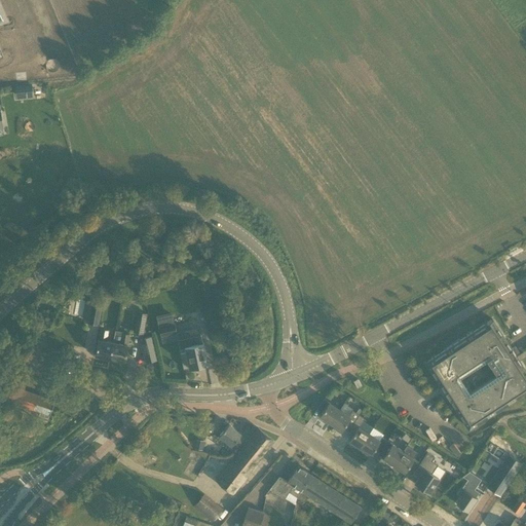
[(177,277),(168,279),(172,290),(180,288),(177,277)]
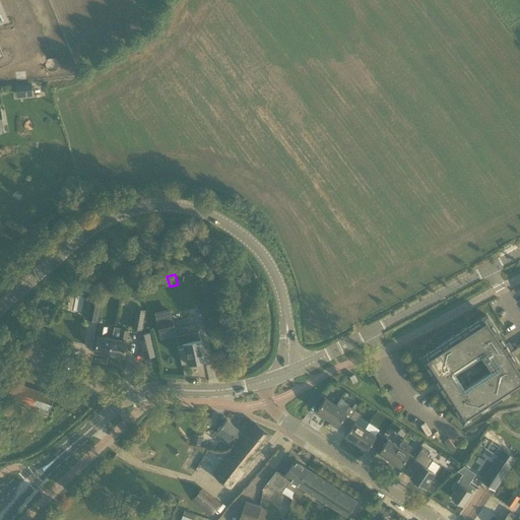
[(118,297),(119,289),(105,287),(104,295),(118,297)]
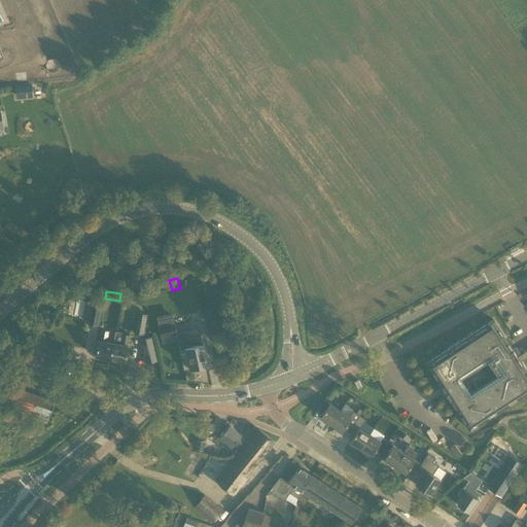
[(132,294),(124,292),(123,302),(143,306),(144,302),(139,301),(140,297),(137,297),(138,292),(133,291),(132,294)]
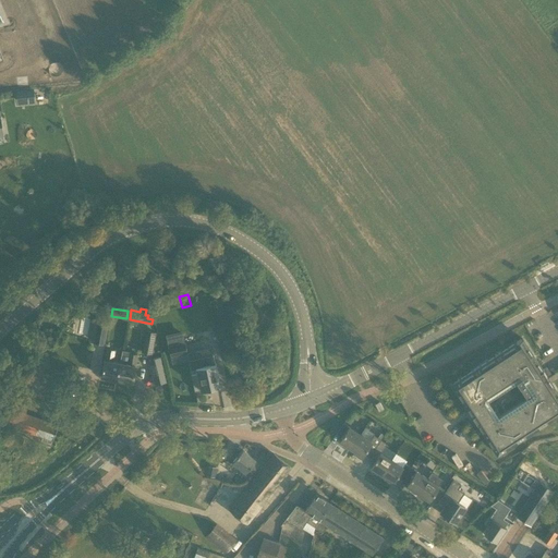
[(108,323),(98,322),(94,343),(104,344),(108,323)]
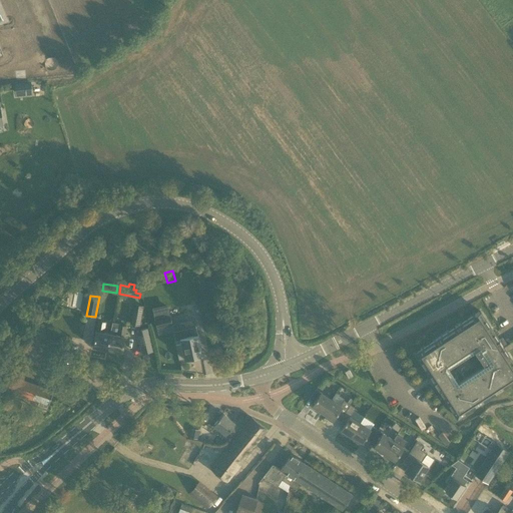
[(143,306),(133,304),(130,324),(139,326),(143,306)]
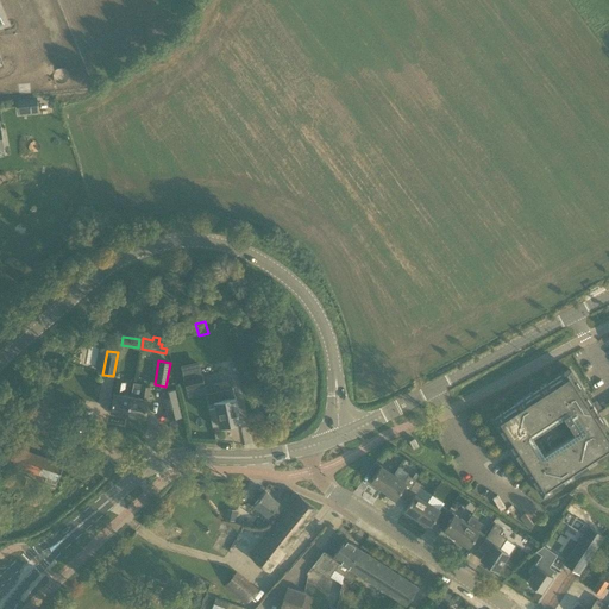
[(608,412),(608,406),(598,413),(570,370),(493,420),(542,496),(608,452),(608,428),(601,416),(608,412)]
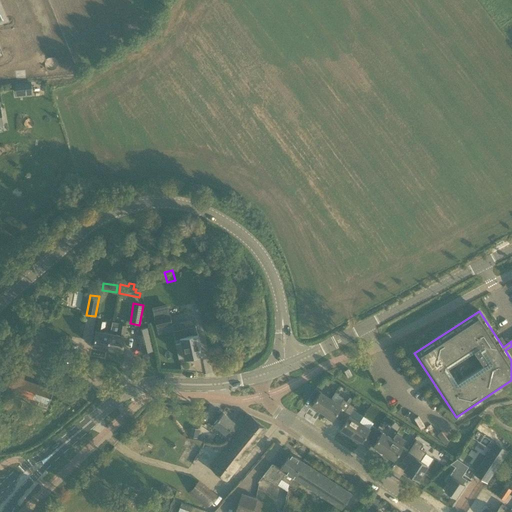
[(170,315),(155,319),(156,326),(172,323),(170,315)]
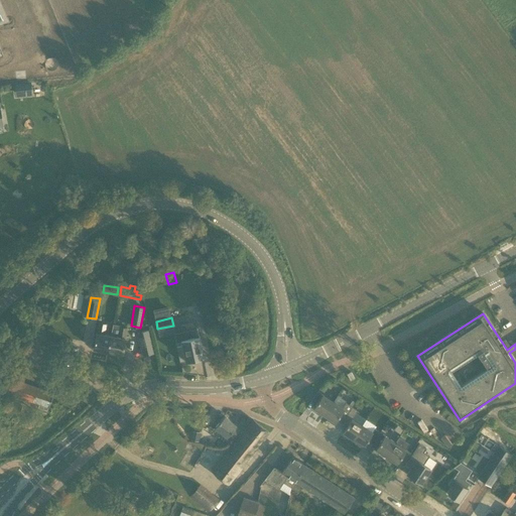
[(97,333),(93,349),(108,352),(111,336),(104,334),(106,325),(99,323),(97,333)]
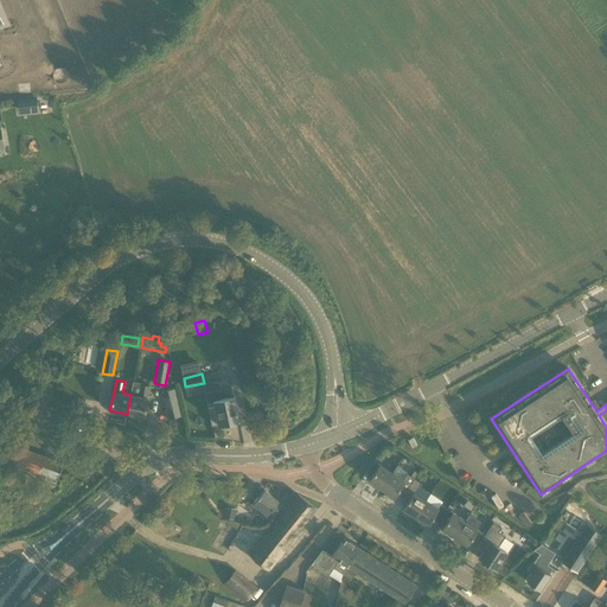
[(139,396),(131,395),(127,414),(144,417),(147,398),(149,387),(141,384),(139,396)]
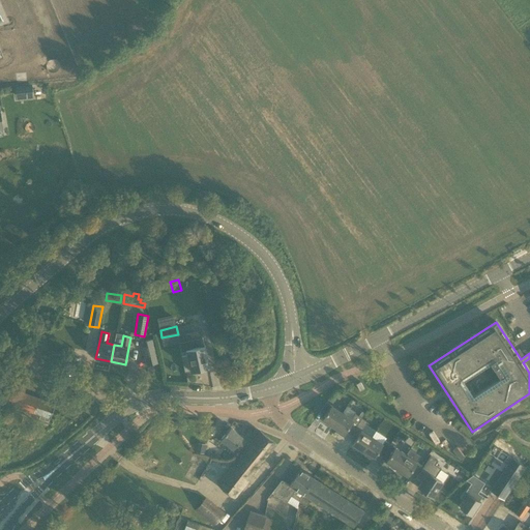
[(146,345),(142,347),(147,365),(158,362),(152,339),(144,341),(146,345)]
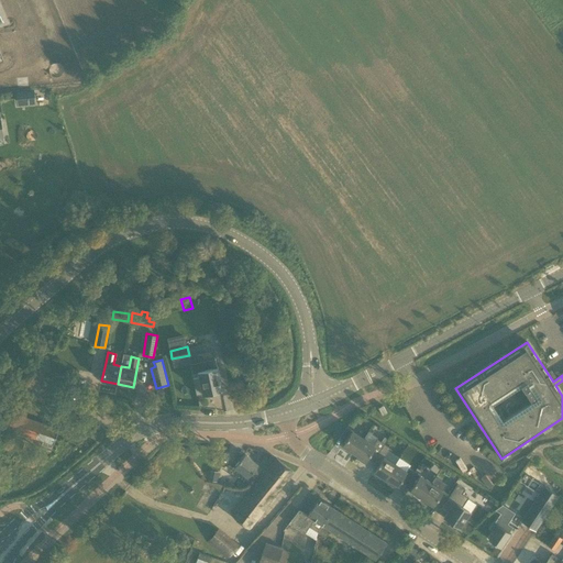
[(197,395),(222,389),(218,366),(198,371),(199,377),(197,377),(196,375),(192,376),(197,395)]
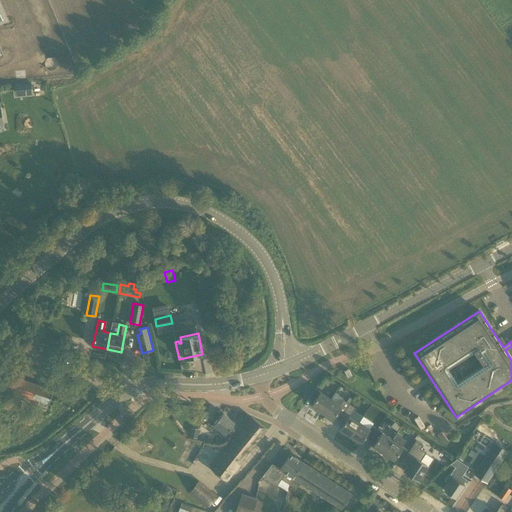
[(17,383),(0,399),(0,401),(8,409),(20,397),(38,404),(34,418),(44,421),(49,407),(59,411),(65,395),(50,390),(51,388),(43,385),(42,387),(29,383),(26,393),(16,390),(18,383),(17,383)]
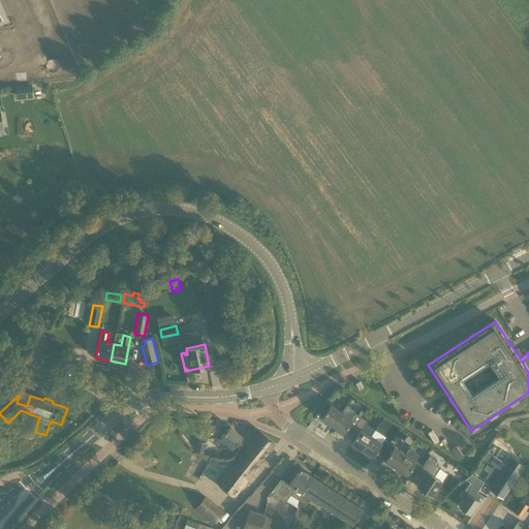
[(321,418),(333,426),(342,411),(325,401),(319,410),(324,414),(321,418)]
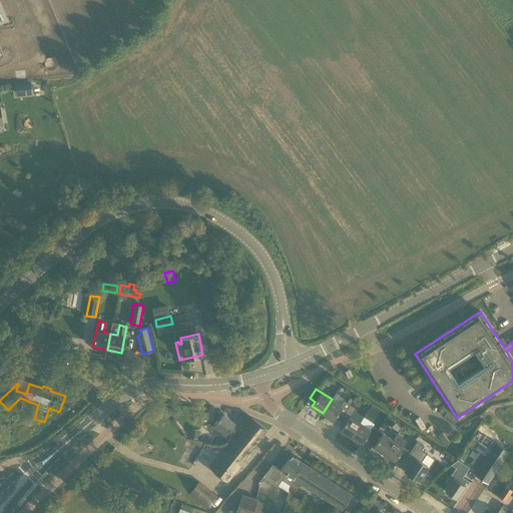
[(336,416),(341,419),(350,405),(344,400),(340,405),(332,399),(323,413),(333,420),(336,416)]
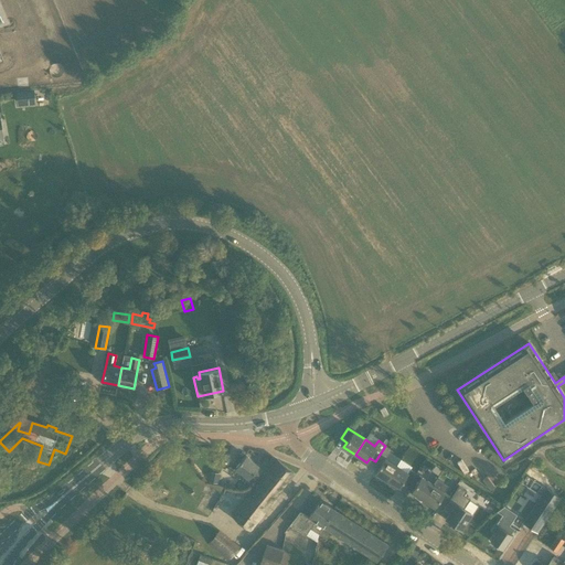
[(375,472),(386,480),(396,466),(385,458),(391,449),(385,446),(375,461),(381,465),(375,472)]
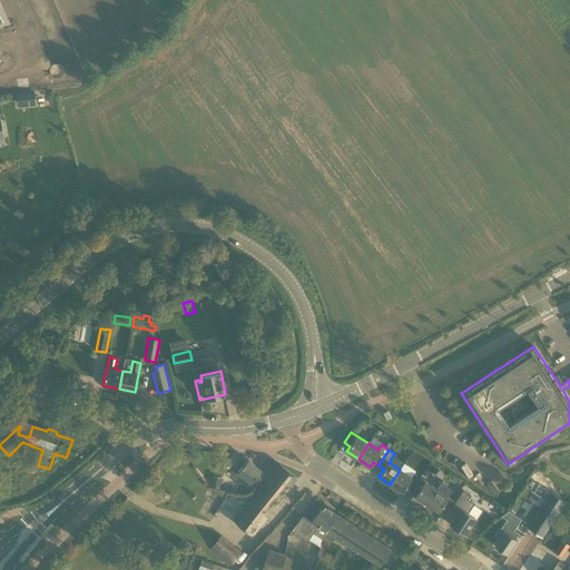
[(261,471),(247,460),(237,472),(251,483),(254,480),(257,483),(264,475),(259,472),(261,471)]
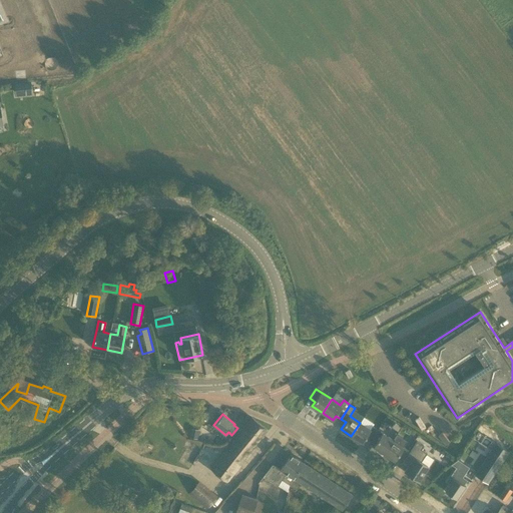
[(252,447),(267,430),(251,418),(210,469),(227,482),(240,466),(237,463),(242,457),(244,460),(254,448),(252,447)]
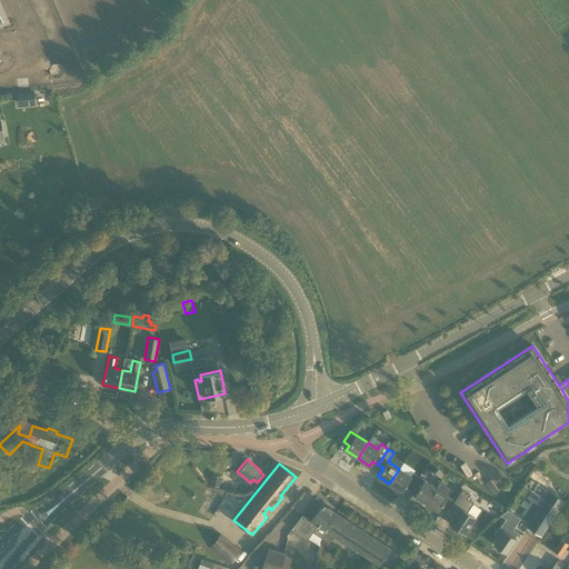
[(410,477),(399,469),(389,483),(401,491),(405,486),(410,490),(419,477),(413,472),(410,477)]
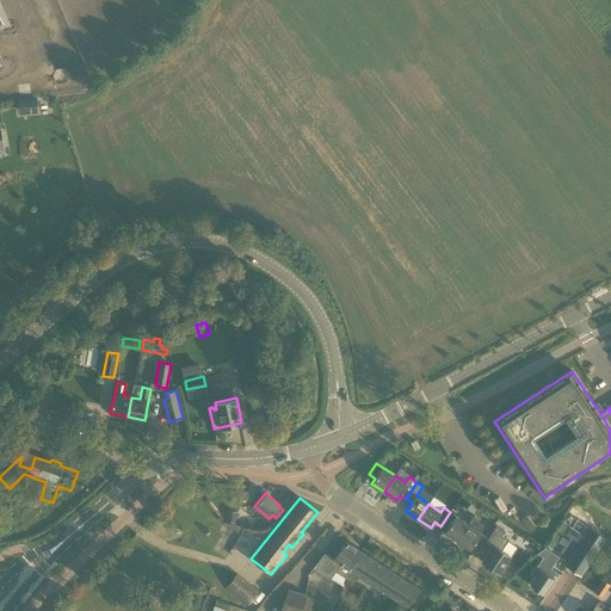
[(0,525),(13,530),(17,517),(0,511),(0,525)]
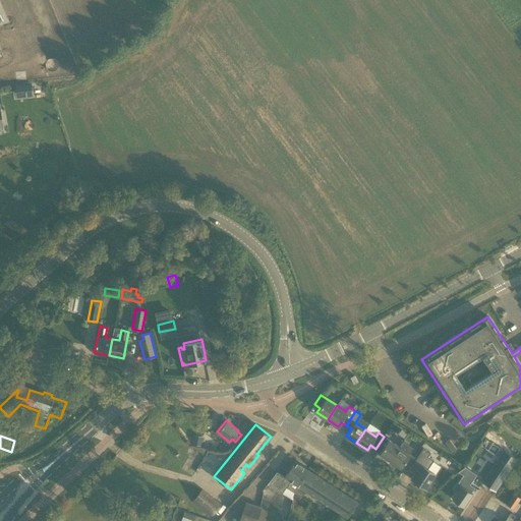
[(384,437),(375,449),(381,452),(380,453),(384,456),(383,458),(388,462),(390,460),(399,447),(384,437)]
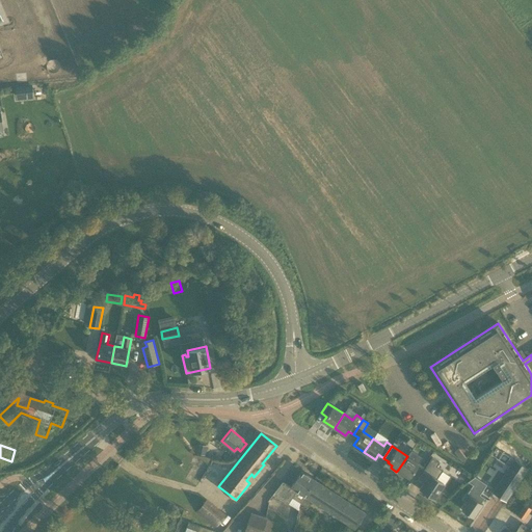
[(197,447),(196,454),(206,455),(207,448),(197,447)]
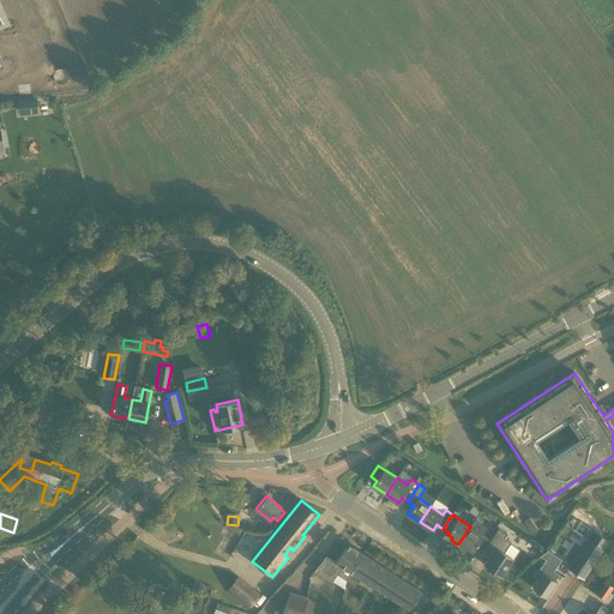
[(567,525),(584,537),(591,527),(575,516),(567,525)]
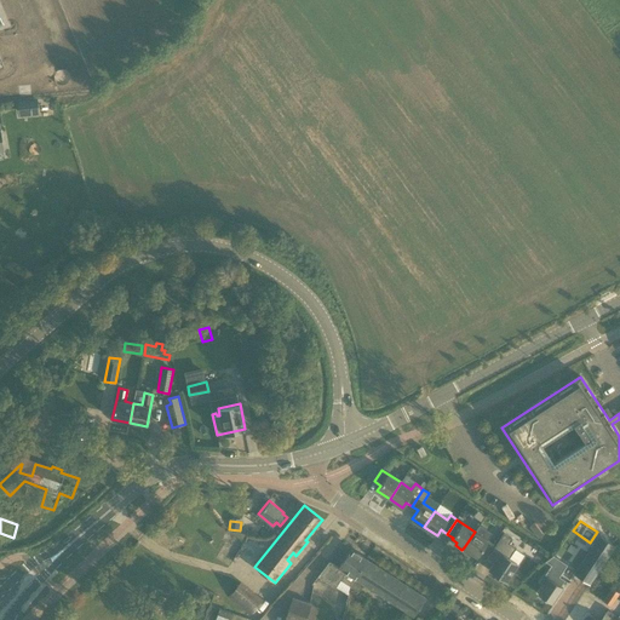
[(493,544),(475,532),(464,547),(465,549),(464,551),(470,555),(471,552),(477,556),(484,545),(491,549),(493,544)]
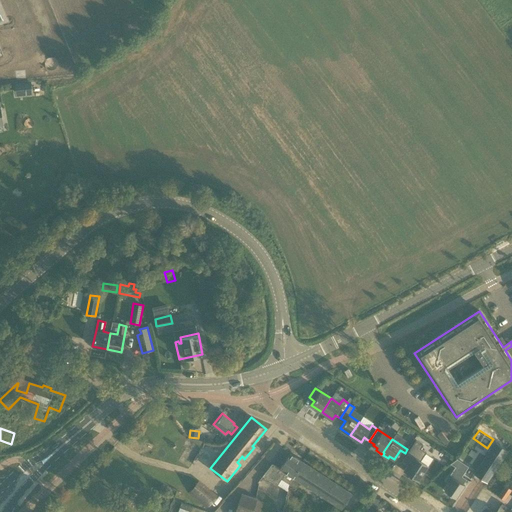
[(423,445),(416,440),(401,463),(406,467),(404,471),(407,473),(407,472),(411,475),(411,476),(418,481),(428,466),(420,461),(426,452),(420,449),(423,445)]
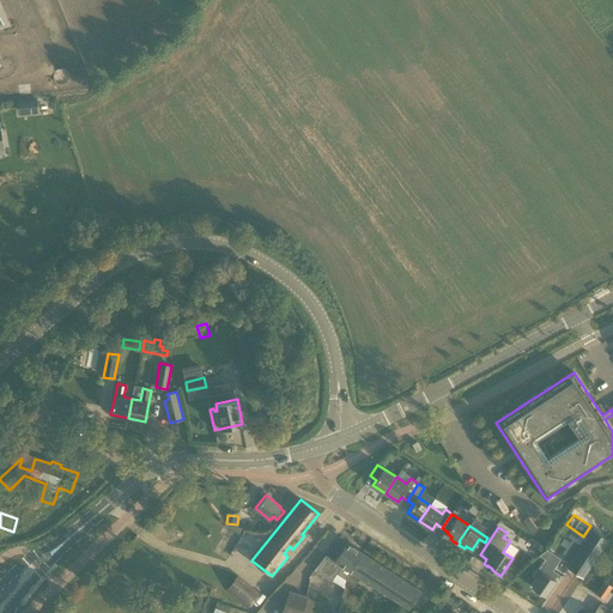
[(582,578),(607,541),(598,533),(593,530),(568,568),(582,578)]
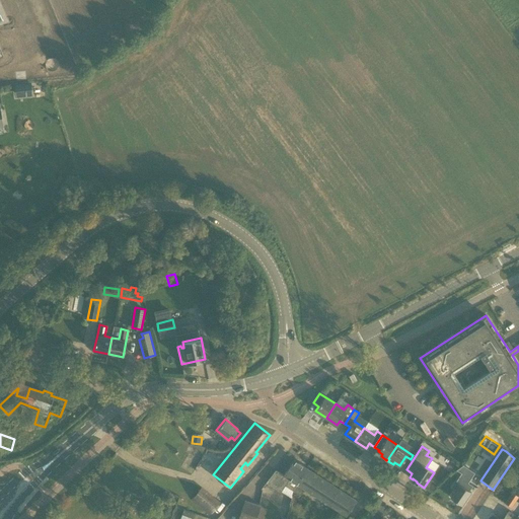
[(285,486),(292,490),(307,468),(293,459),(284,475),(276,470),(266,483),(281,492),(285,486)]
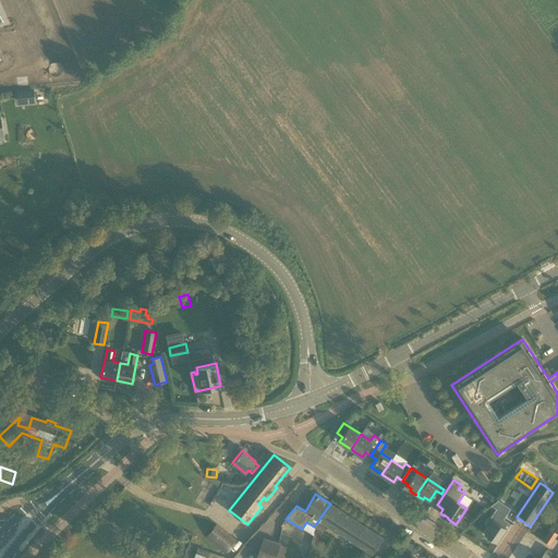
[(484,534),(496,543),(506,528),(505,528),(508,523),(504,520),(507,514),(505,513),(508,507),(498,500),(490,505),(496,509),(490,518),(485,524),(489,526),(484,534)]
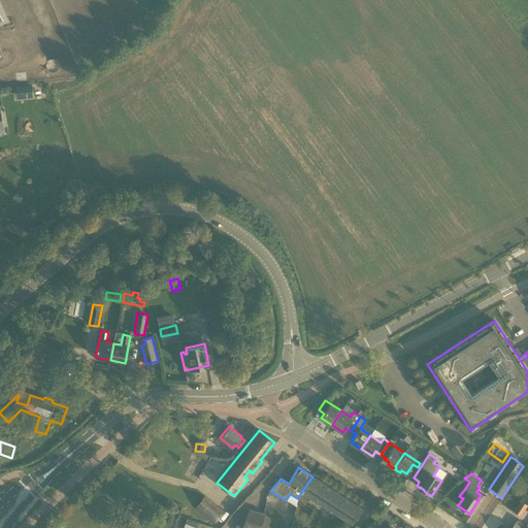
[(362,508),(312,476),(297,498),(305,503),(309,497),(352,524),(362,508)]
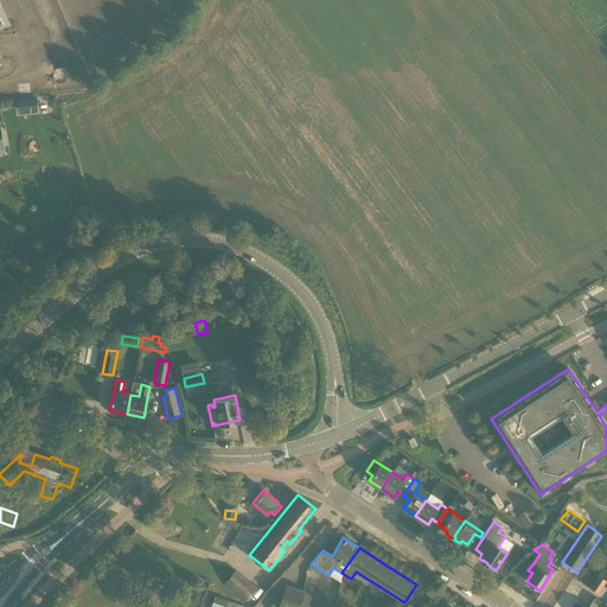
[(598,594),(606,580),(606,564),(589,588),(598,594)]
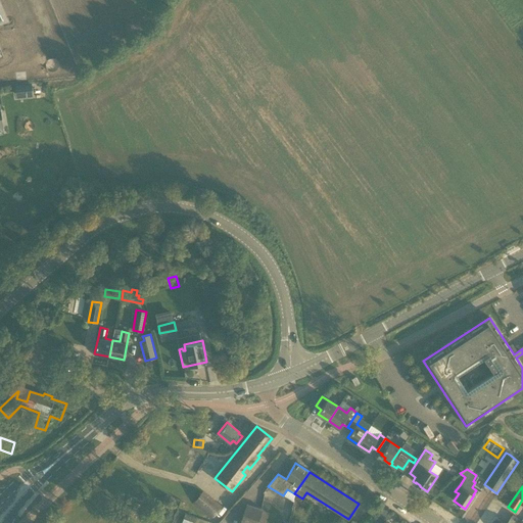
[(220,505),(203,492),(193,506),(209,519),(220,505)]
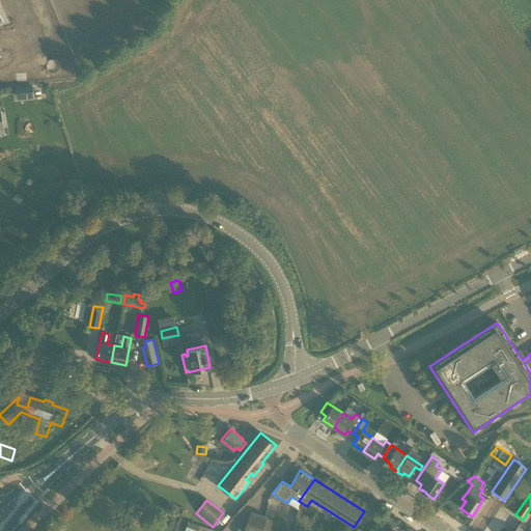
[(142,508),(139,507),(130,502),(119,525),(132,530),(142,508)]
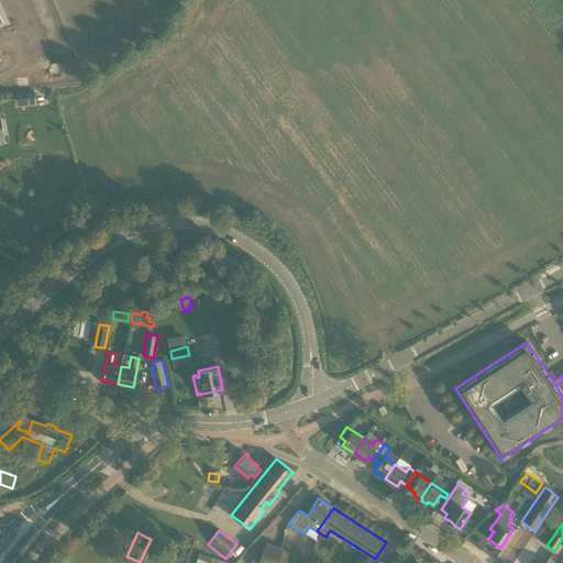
[(277,562),(283,548),(266,542),(257,562),(277,562)]
